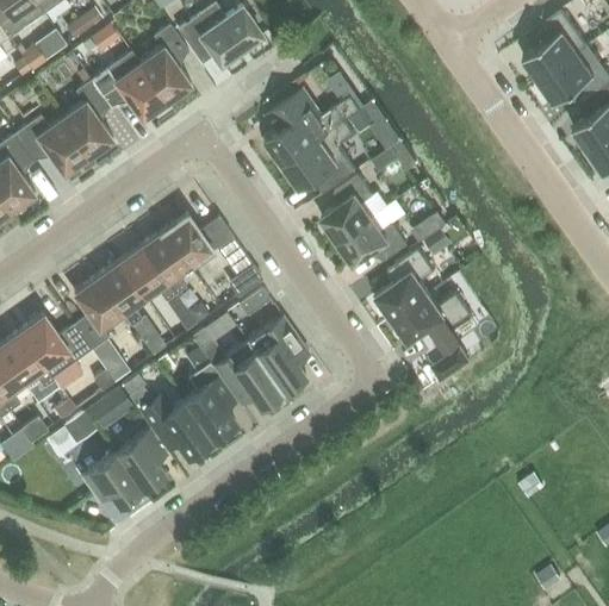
[(44,14),(33,0),(0,0),(2,5),(0,6),(0,25),(10,38),(44,14)]
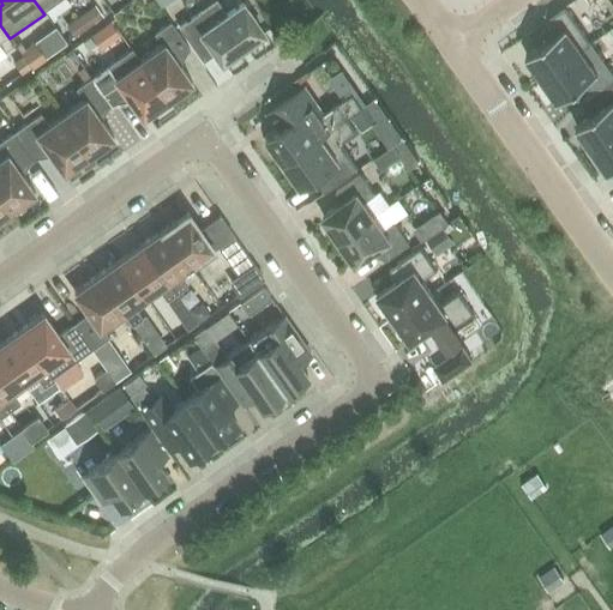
[(34,0),(44,14),(64,0),(34,0)]
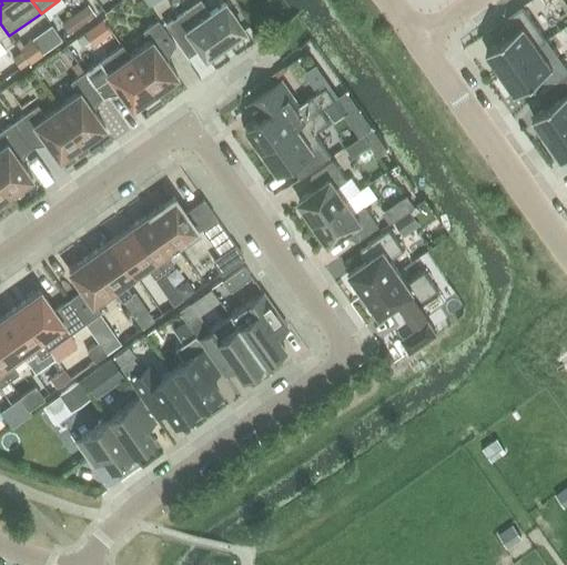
[(144,0),(152,10),(166,0),(144,0)]
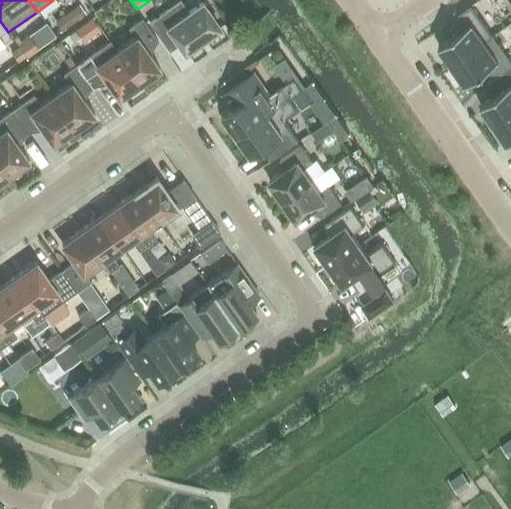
[(185,54),(220,30),(203,5),(176,24),(168,13),(150,25),(170,53),(171,52),(167,47),(176,41),(185,54)]
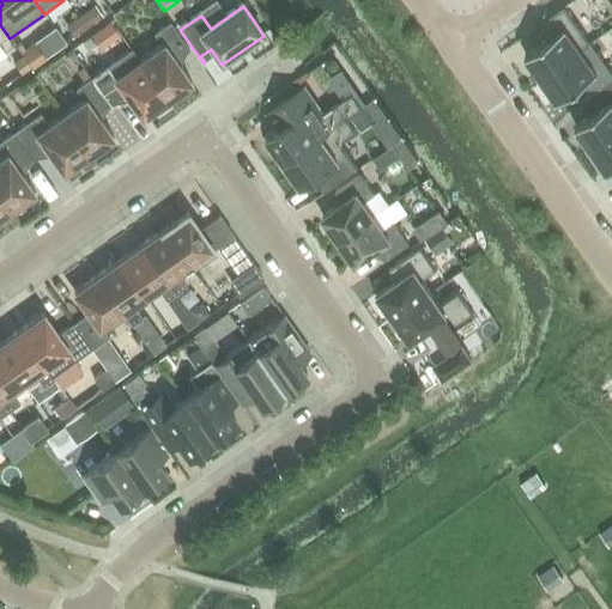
[(95,8),(80,19),(89,30),(103,19),(95,8)]
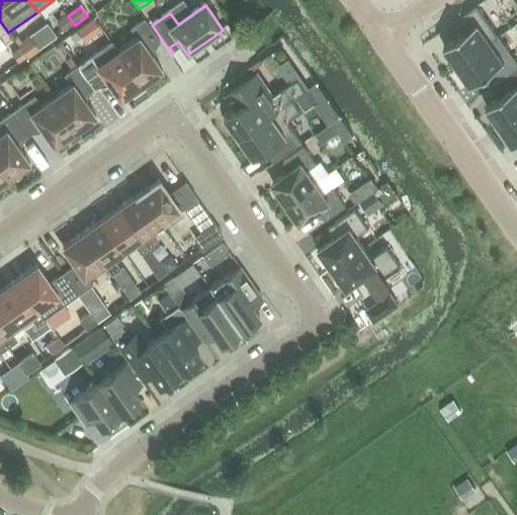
[(444,49),(457,68),(499,38),(478,8),(447,28),(455,40),(444,49)]
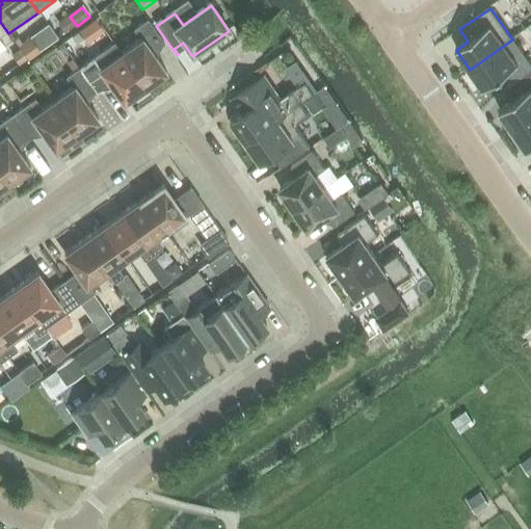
[(57,25),(64,34),(77,26),(70,17),(57,25)]
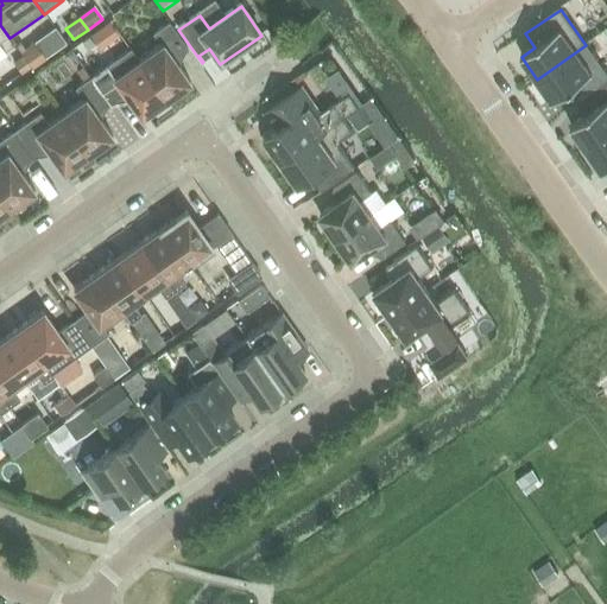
[(109,25),(90,38),(101,53),(120,39),(109,25)]
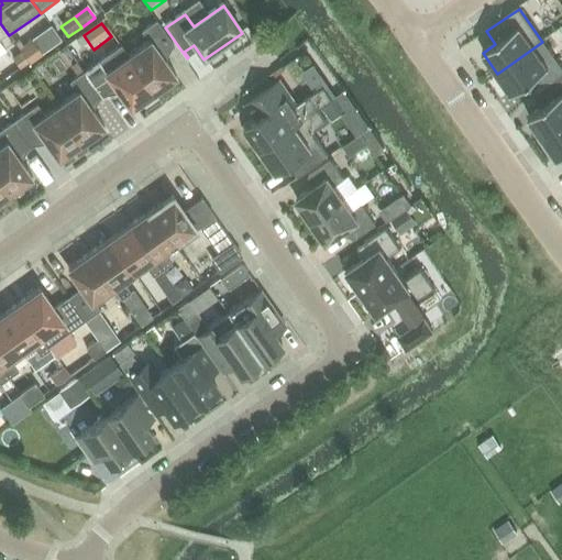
[(150,43),(129,58),(128,58),(154,95),(177,79),(161,56),(174,47),(157,24),(143,34),(150,43)]
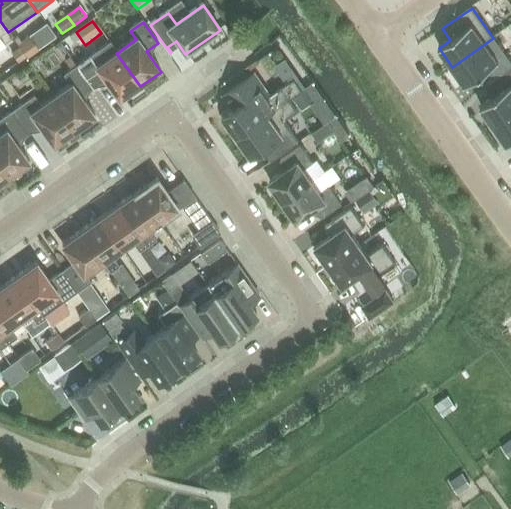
[(485,89),(510,70),(510,63),(493,38),(452,67),(465,86),(477,78),(485,89)]
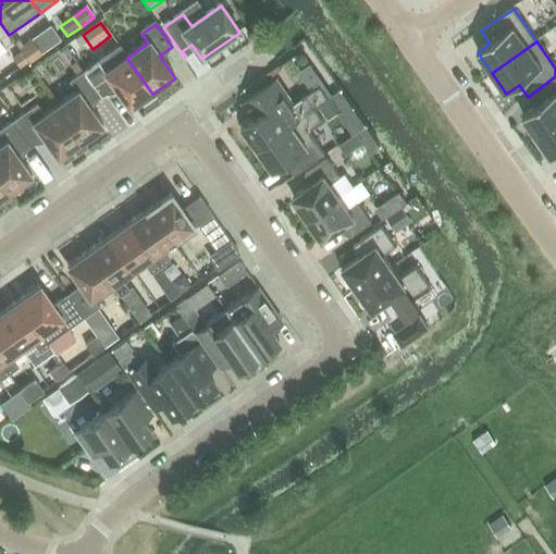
[(20,52),(28,64),(42,54),(34,42),(20,52)]
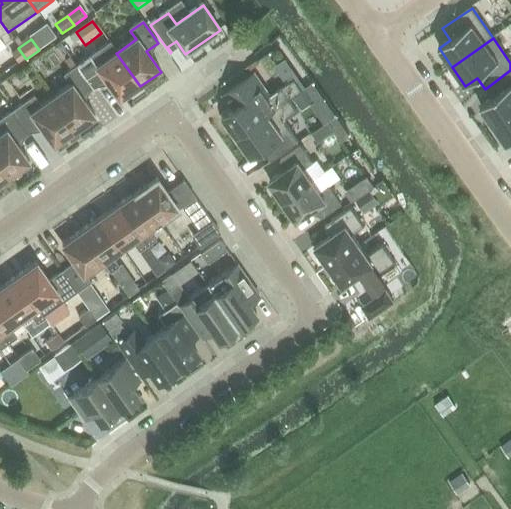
[(111,44),(78,68),(93,89),(104,81),(119,101),(140,86),(116,53),(117,53),(111,44)]
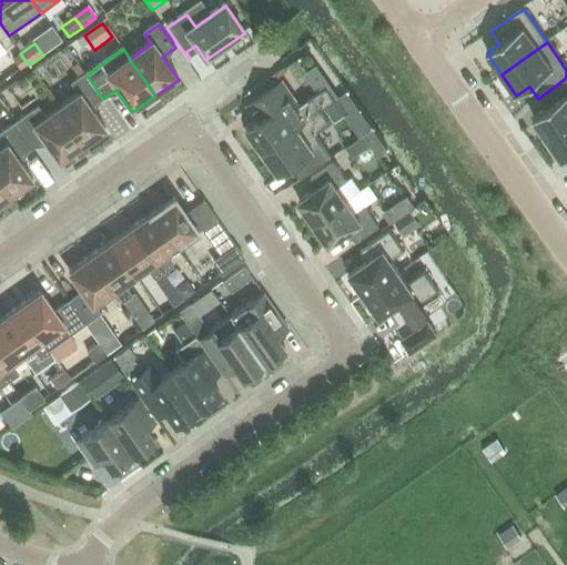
[(12,61),(20,71),(28,66),(20,56),(12,61)]
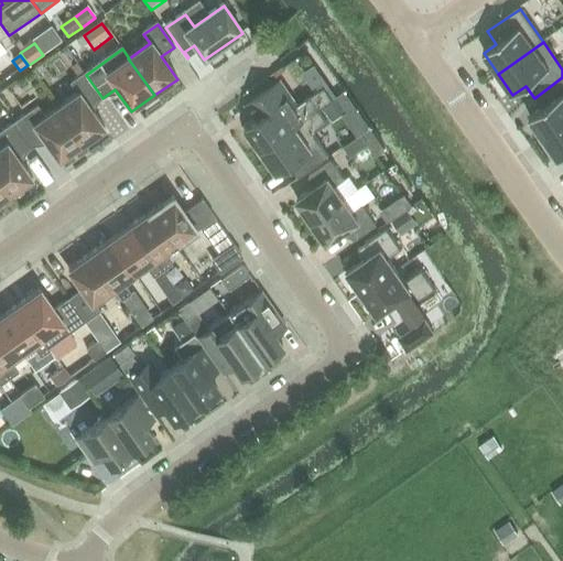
[(69,68),(78,81),(84,76),(76,64),(69,68)]
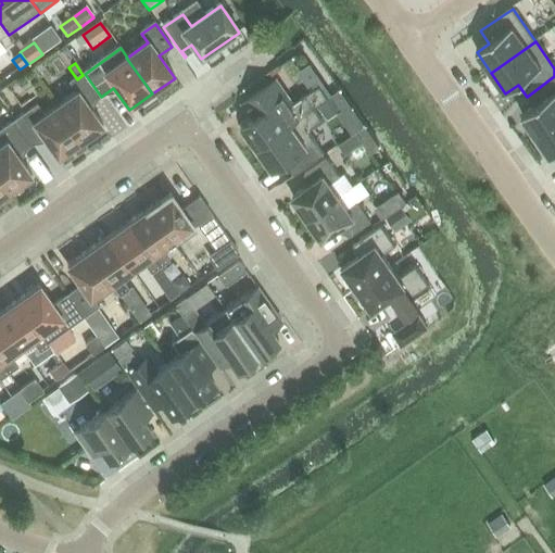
[(77,92),(55,108),(80,143),(103,128),(88,105),(101,97),(85,74),(83,75),(77,79),(71,84),(77,92)]
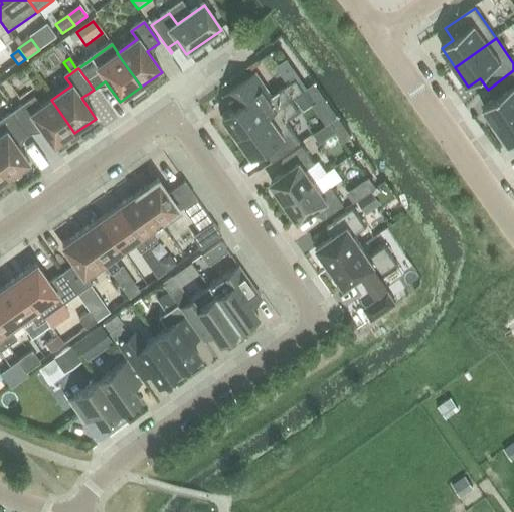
[(497,128),(513,115),(513,70),(488,90),(495,100),(484,109),(497,128)]
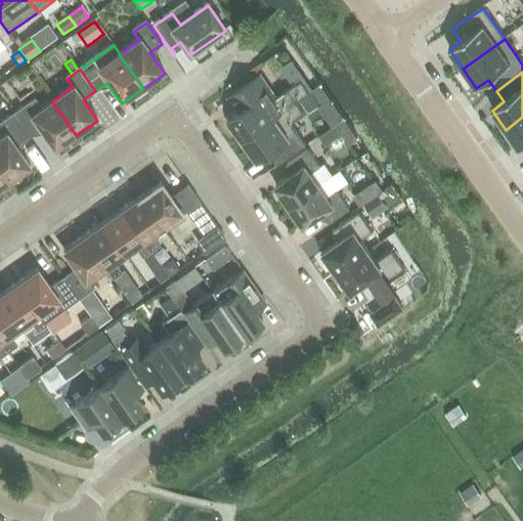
[(296,103),(297,103),(310,94),(302,82),(274,101),(259,80),(262,78),(261,77),(229,98),(238,112),(234,115),(233,114),(227,119),(226,119),(226,120),(226,121),(226,122),(226,123),(227,123),(227,124),(227,125),(227,126),(228,126),(228,127),(229,128),(230,129),(231,129),(231,130),(232,130),(233,130),(233,131),(234,131),(235,131),(236,131),(243,140),(296,103)]
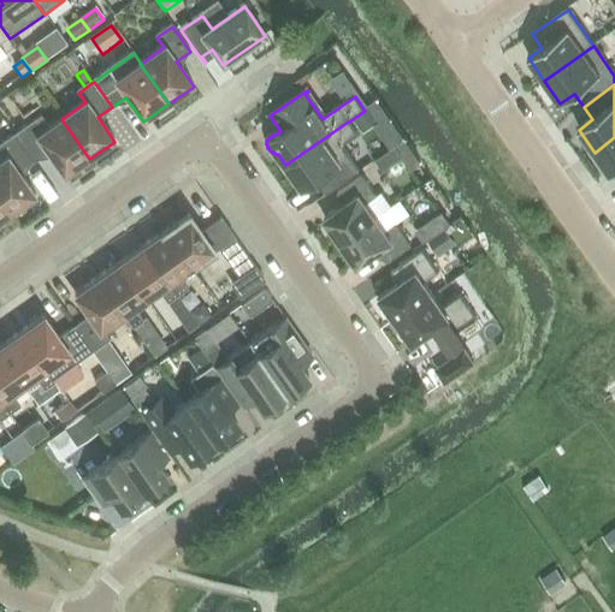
[(364,135),(374,128),(379,124),(368,110),(354,120),(364,135)]
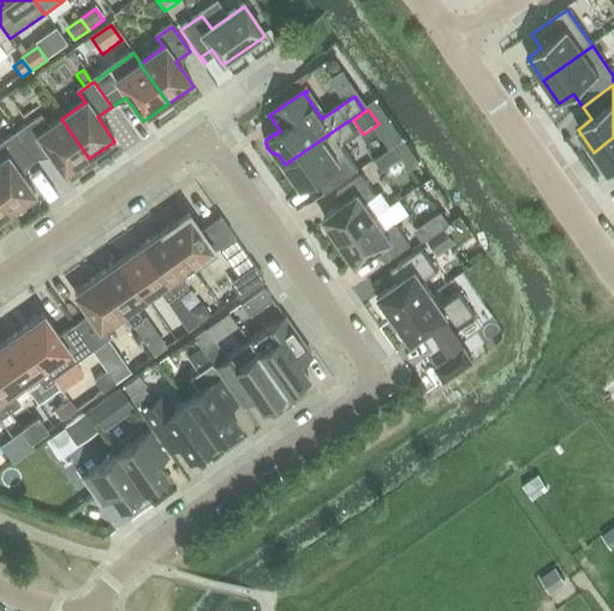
[(89,159),(61,119),(48,129),(41,119),(15,137),(33,162),(47,153),(64,177),(89,159)]
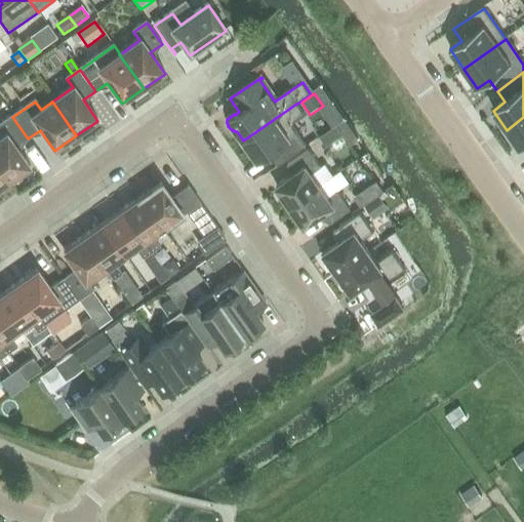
[(305,115),(297,104),(296,104),(243,141),(246,145),(245,146),(245,148),(245,149),(246,151),(246,153),(247,153),(248,155),(250,156),(252,157),(254,158),(255,158),(258,162),(269,155),(278,167),(307,147),(291,125),(305,115)]
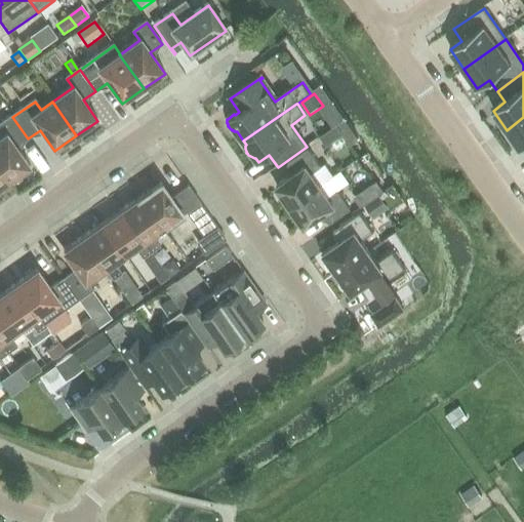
[(28,138),(12,117),(0,125),(0,169),(9,184),(31,168),(16,147),(28,138)]
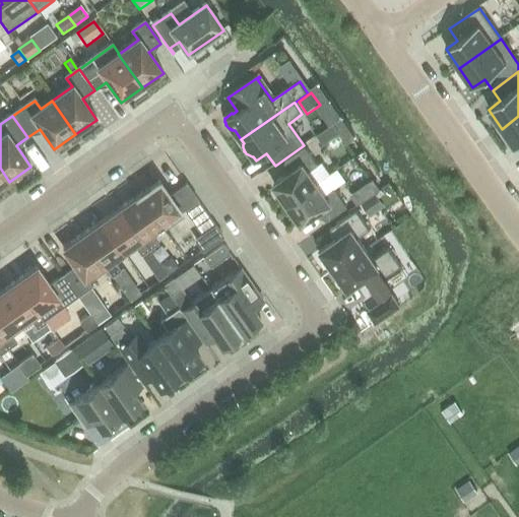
[(515,147),(518,144),(518,116),(502,129),(515,147)]
